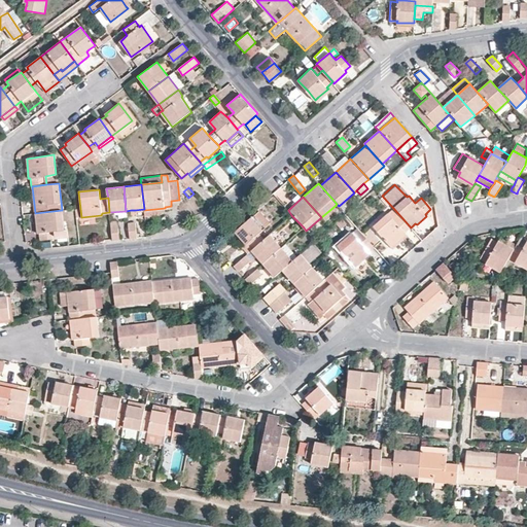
[(324,221),(337,211),(334,207),(321,217),(324,221)]
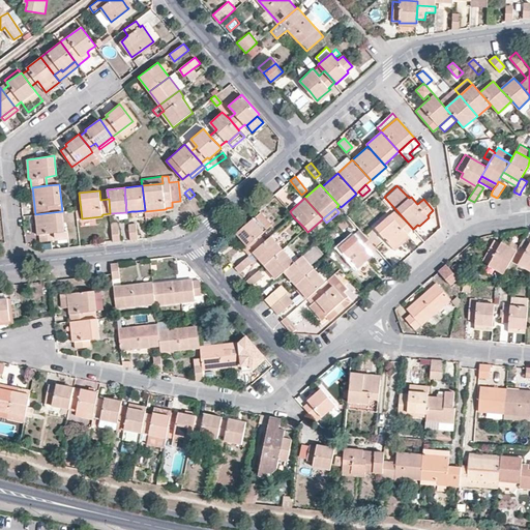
[(166,213),(166,209),(145,211),(145,218),(160,216),(160,213),(166,213)]
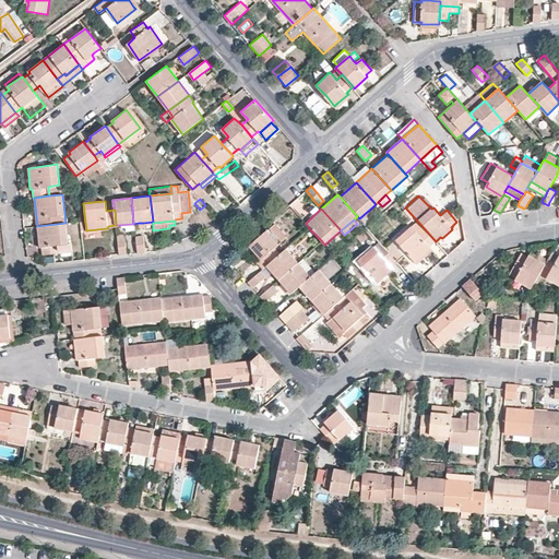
[(436,241),(417,221),(395,240),(414,261),(429,248),(428,247),(436,241)]
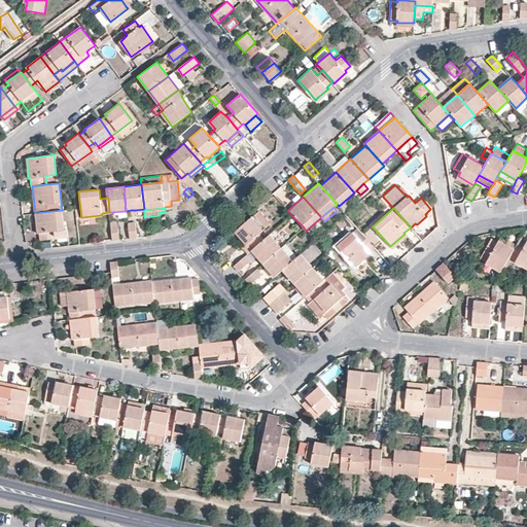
[(64,229),(62,210),(35,213),(37,233),(39,232),(39,240),(69,236),(68,227),(64,229)]
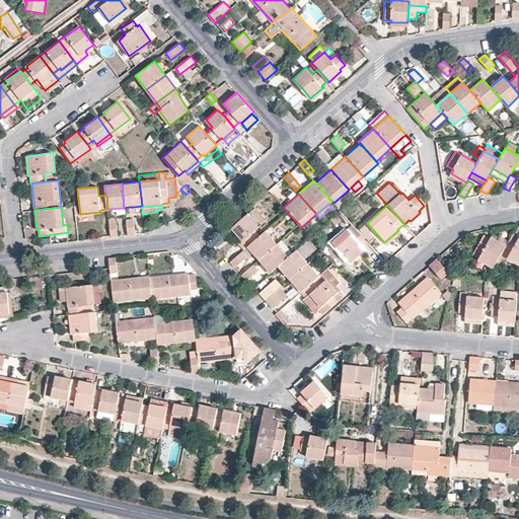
[(244,249),(247,246),(261,235),(254,229),(267,220),(255,208),(231,228),(242,240),(239,243),(244,249)]
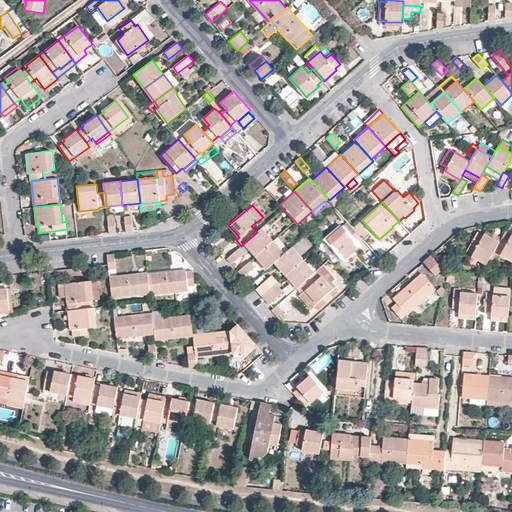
[(333,212),(325,219),(328,224),(337,216),(333,212)]
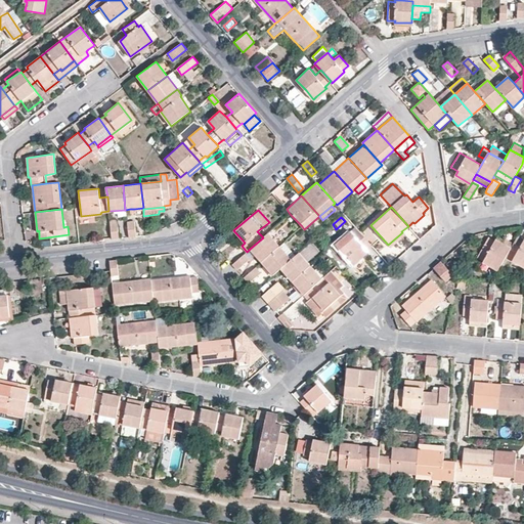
[(117,220),(110,221),(112,238),(118,237),(117,220)]
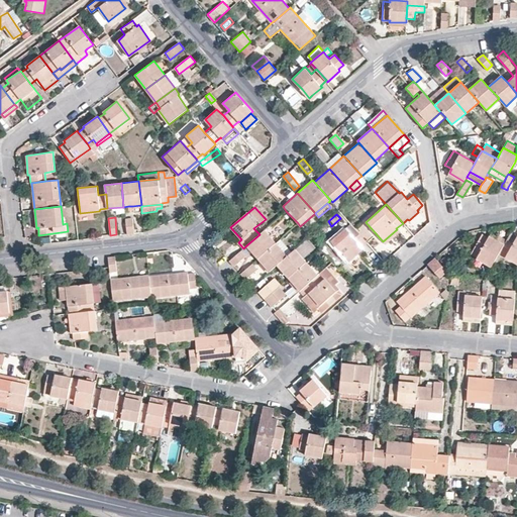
[(132,218),(125,218),(126,233),(133,232),(132,218)]
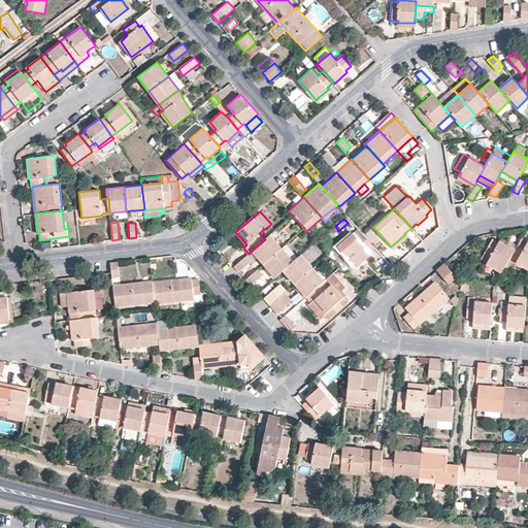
[(374,246),(358,228),(337,245),(355,266),(370,254),(368,252),(374,246)]
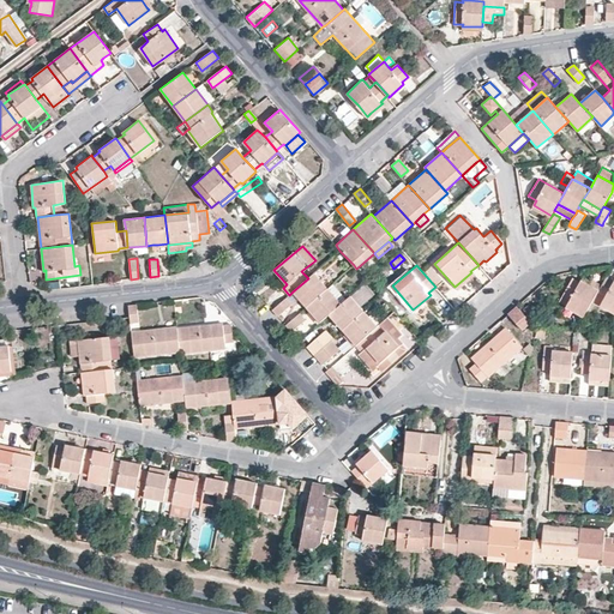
[(314,272),(308,278),(293,292),(299,298),(307,306),(327,288),(314,272)]
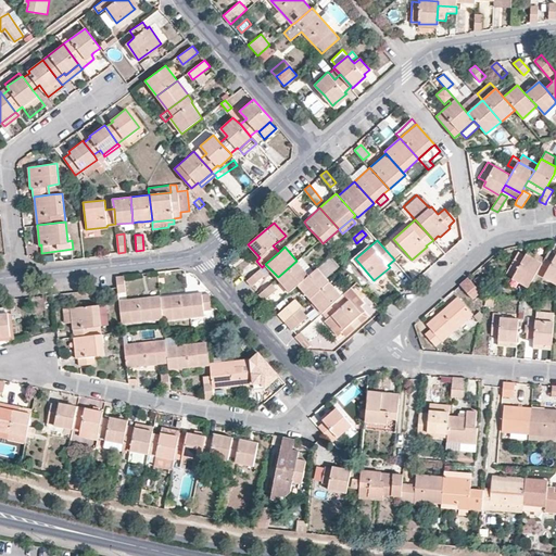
[(429,250),(427,247),(412,260),(414,263),(429,250)]
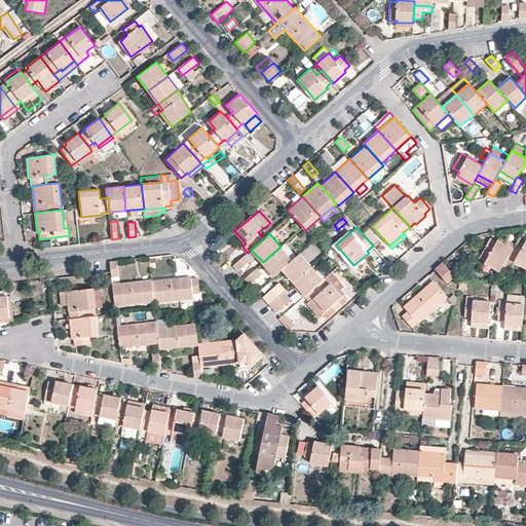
[(304,234),(301,238),(305,245),(309,240),(304,234)]
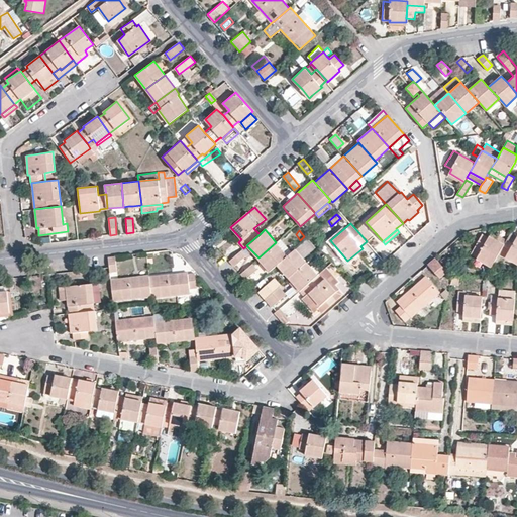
[(491,232),(489,236),(504,244),(507,239),(499,234),(498,236),(491,232)]
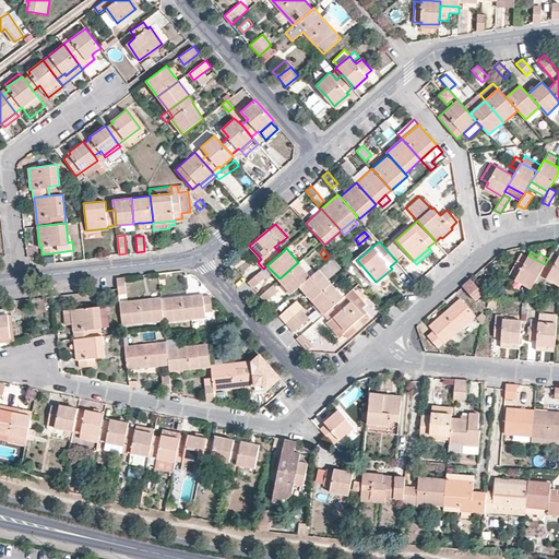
[(558,253),(552,251),(548,259),(545,264),(539,273),(558,284),(558,253)]
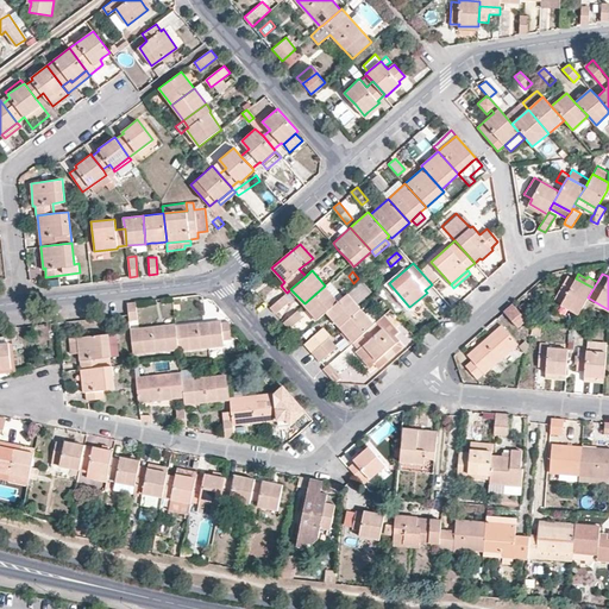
[(588,297),(594,288),(576,278),(575,280),(569,276),(556,299),(562,302),(560,305),(578,314),(588,297)]
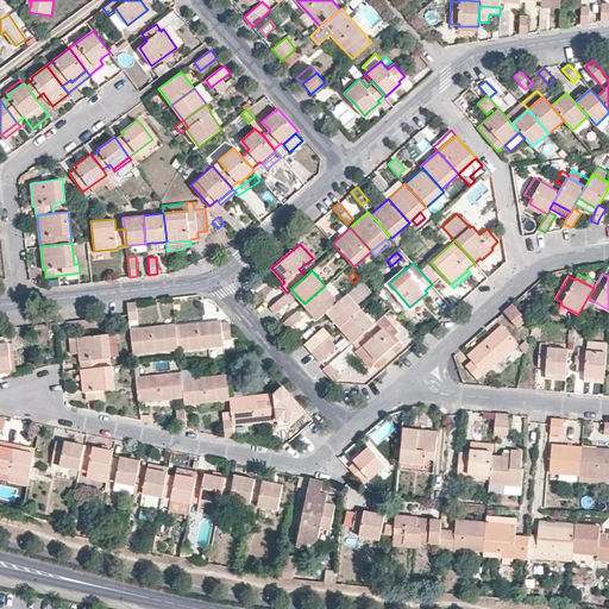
[(557,282),(550,278),(545,287),(552,290),(557,282)]
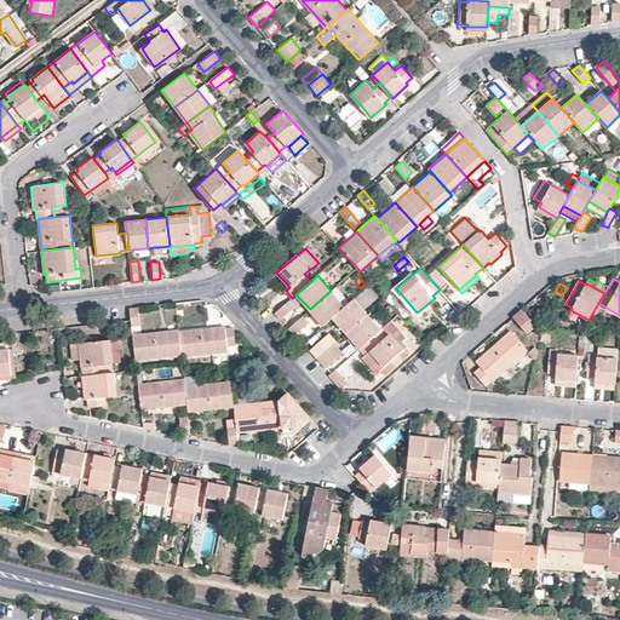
[(349,303),(336,287),(331,291),(344,306),(349,303)]
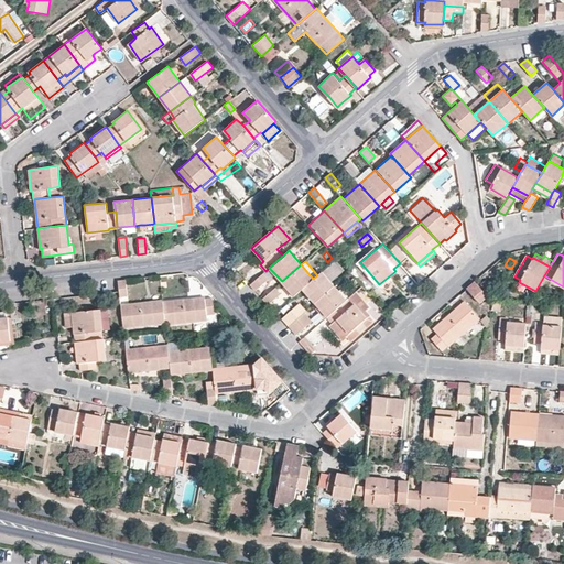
[(313,279),(301,264),(282,281),(294,295),(303,289),(313,279)]
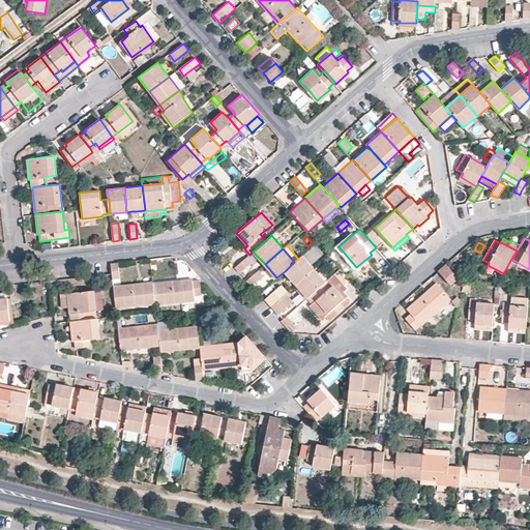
[(253,252),(249,255),(246,257),(252,263),(258,257),(253,252)]
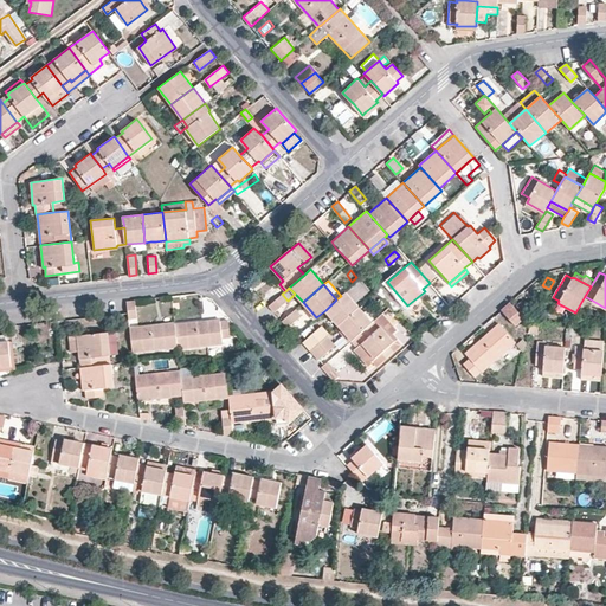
[(427,294),(425,291),(407,305),(414,314),(423,307),(419,301),(427,294)]
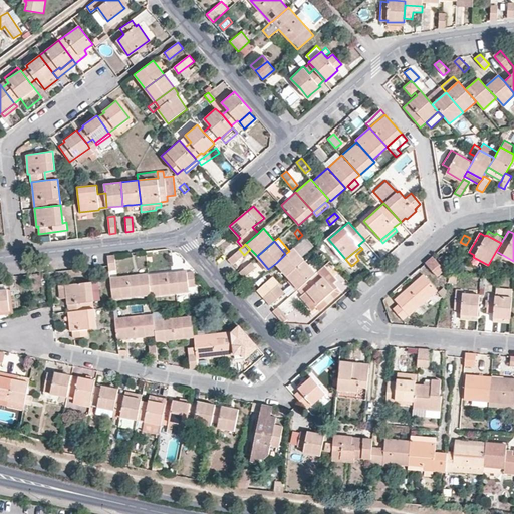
[(293,248),(289,251),(285,254),(276,263),(287,276),(304,260),(293,248)]
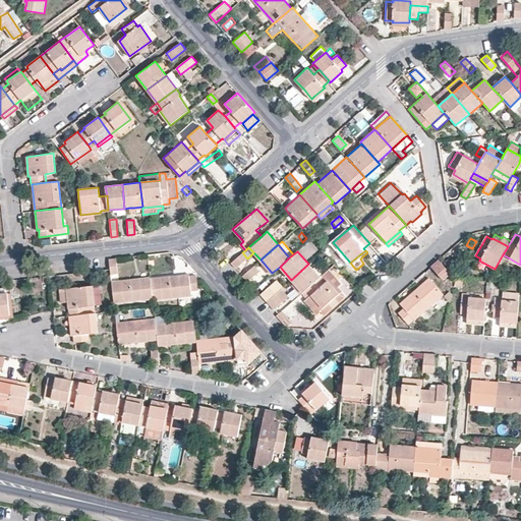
[(247,258),(242,252),(231,263),(236,268),(247,258)]
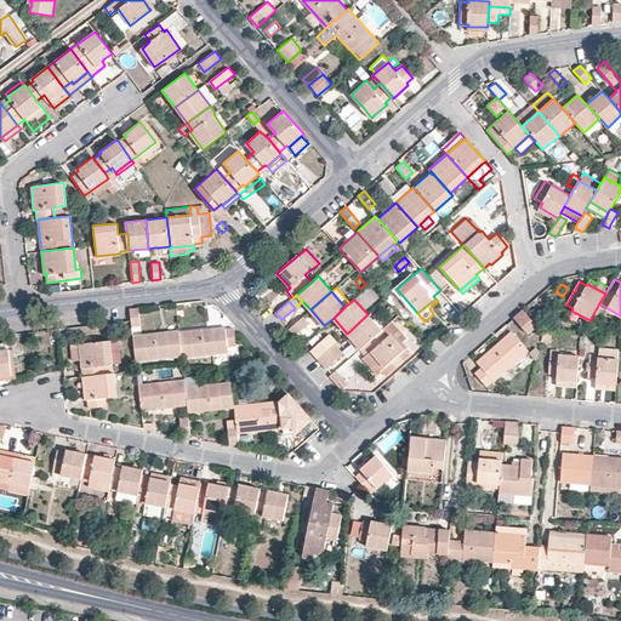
[(130,308),(131,319),(131,326),(140,324),(137,307),(130,308)]
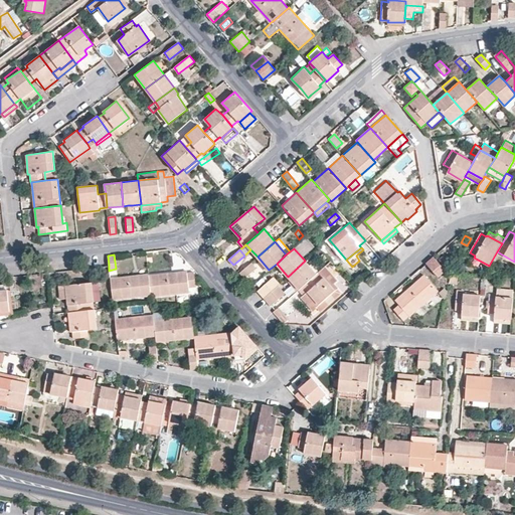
[(313,256),(306,263),(316,274),(322,268),(313,256)]
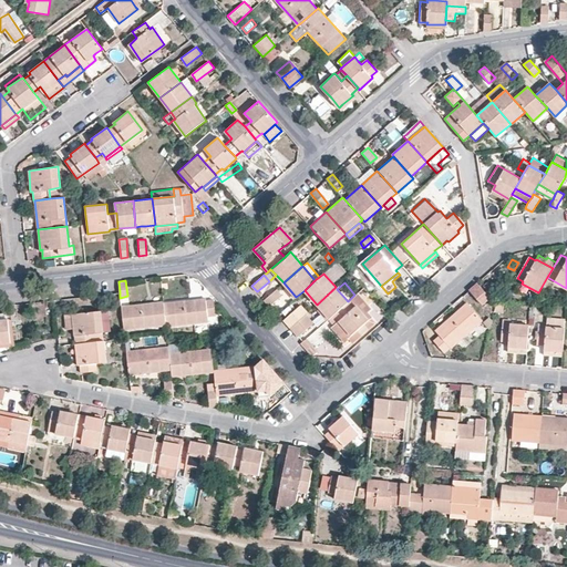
[(490,297),(477,284),(468,290),(482,305),(490,297)]
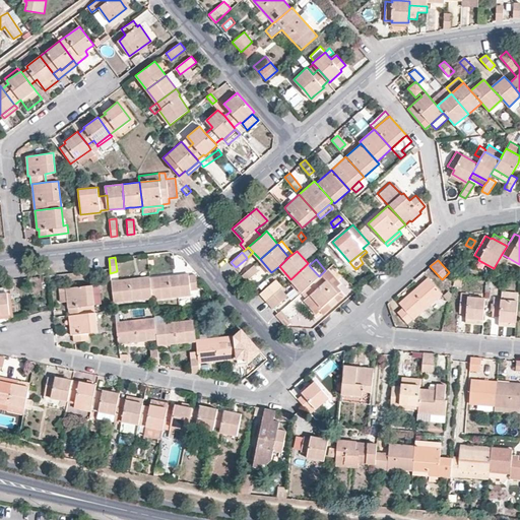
[(309,265),(308,263),(290,279),(301,291),(319,276),(309,265)]
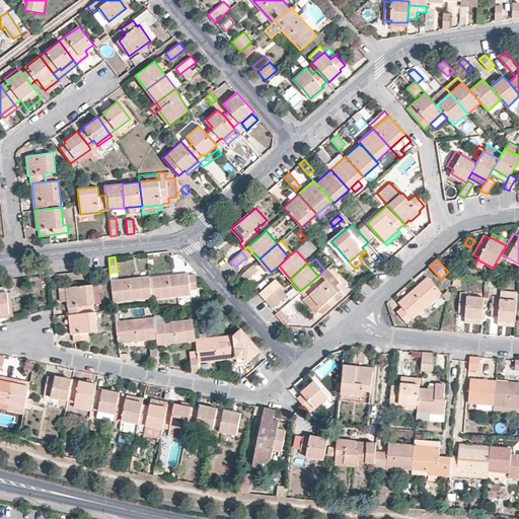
[(257,271),(253,265),(241,275),(246,280),(257,271)]
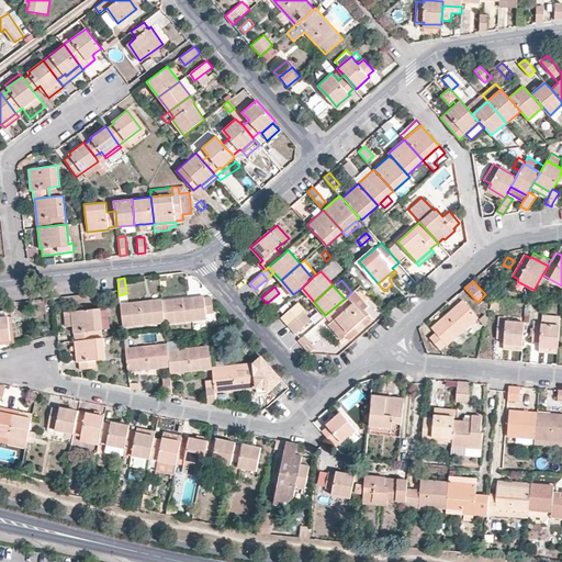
[(355,290),(351,292),(345,299),(325,315),(332,322),(327,325),(340,339),(346,335),(349,338),(369,323),(360,312),(368,305),(355,290)]
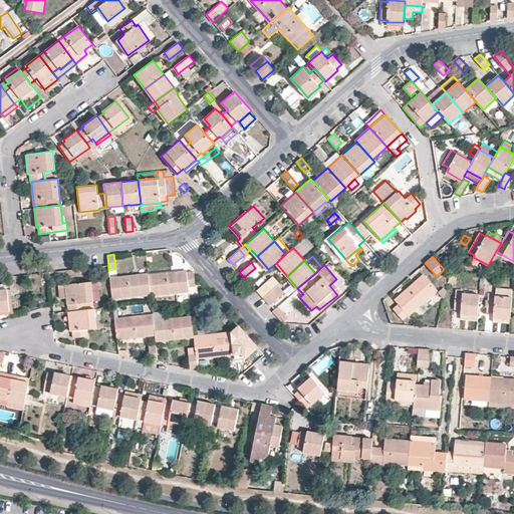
[(252,283),(261,273),(257,268),(247,278),(252,283)]
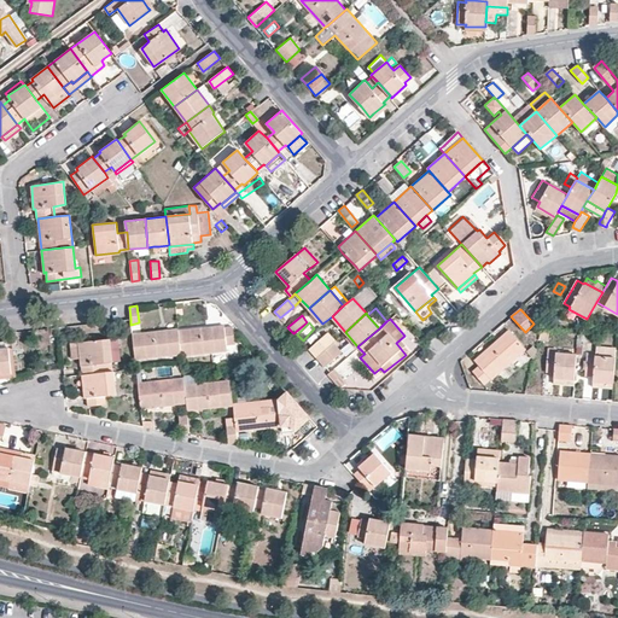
[(178,330),(181,354),(181,355),(226,350),(226,344),(233,343),(232,326),(223,326),(223,325),(178,330)]
